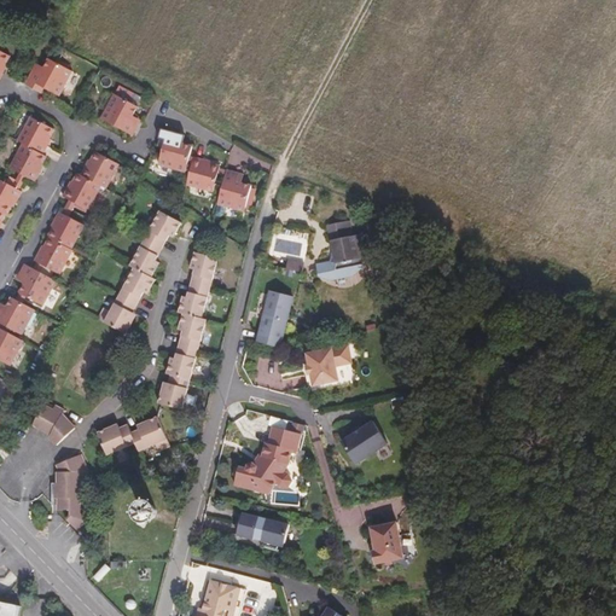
[(41,70),(34,67),(24,83),(29,86),(34,88),(38,82),(45,86),(58,94),(71,70),(48,58),(41,70)]
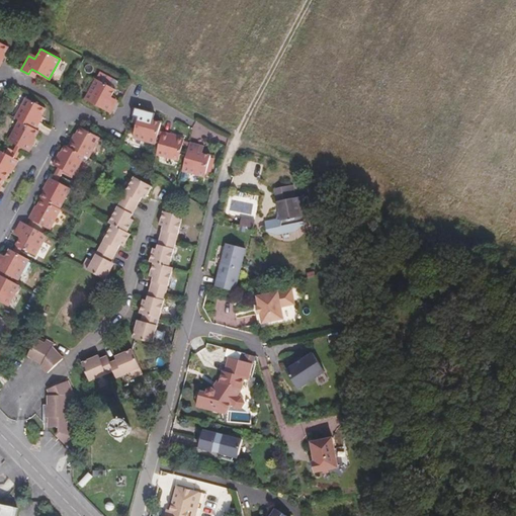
[(28,74),(27,75),(33,79),(37,72),(31,69),(28,74)]
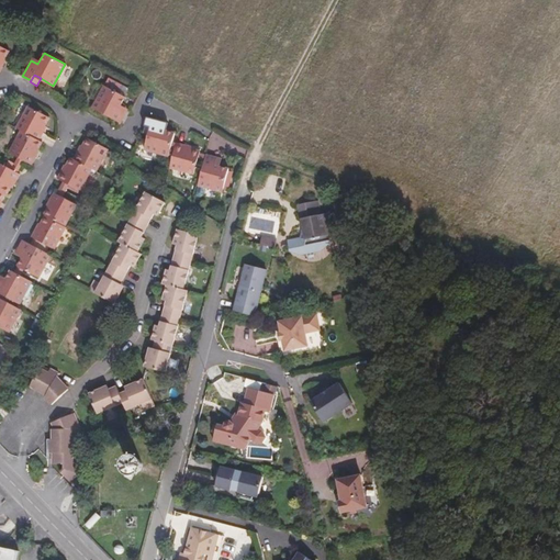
[(104,85),(109,87),(113,80),(108,78),(104,85)]
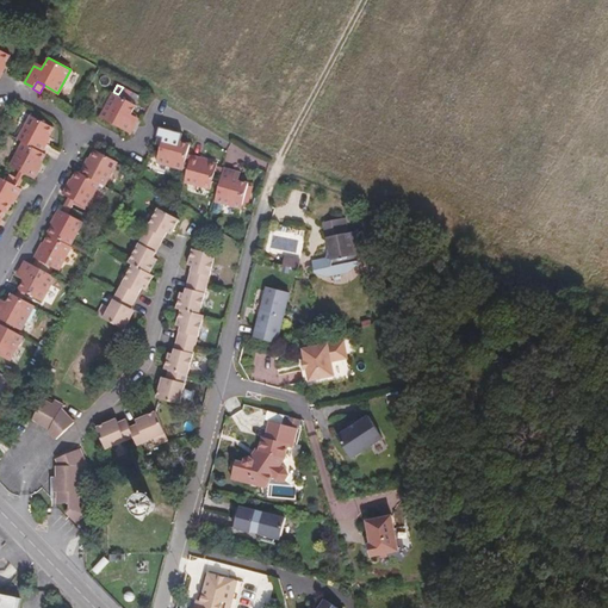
[(118,94),(135,104),(140,95),(123,87),(118,94)]
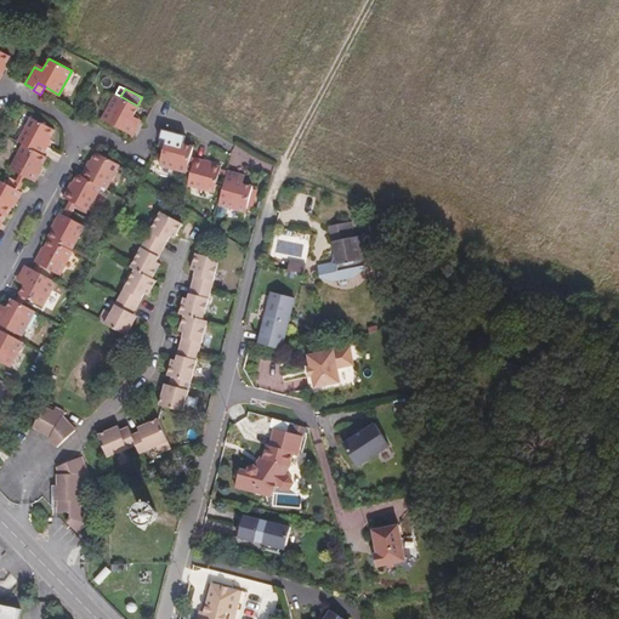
[(132,117),(138,107),(114,94),(101,119),(120,129),(131,135),(140,120),(132,117)]
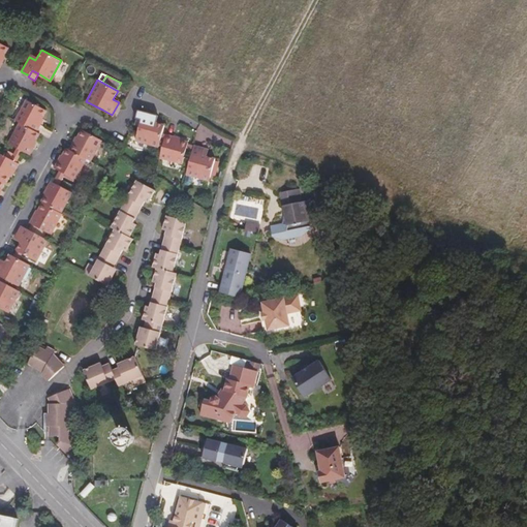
[(19,121),(39,132),(42,127),(44,124),(39,122),(45,111),(24,99),(13,118),(19,121)]
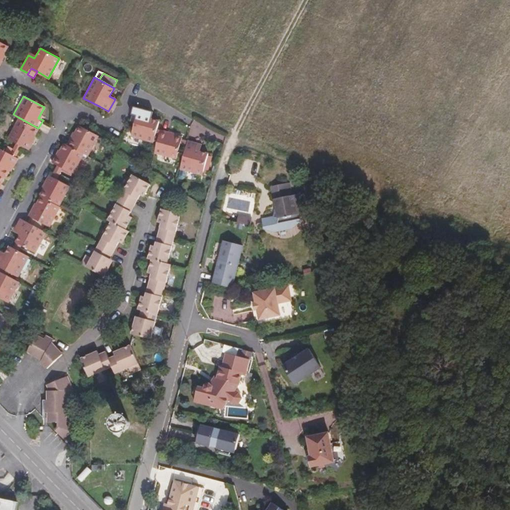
[(141,108),(133,107),(132,114),(136,115),(134,124),(131,136),(153,141),(157,120),(151,119),(146,117),(147,110),(141,108)]
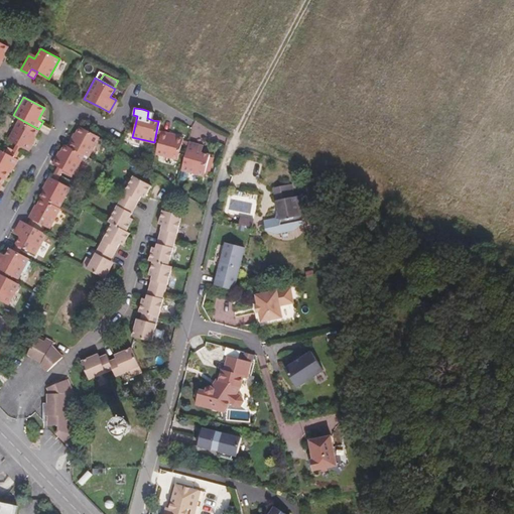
[(35,134),(38,129),(18,118),(7,138),(28,150),(35,138),(34,137),(35,134)]
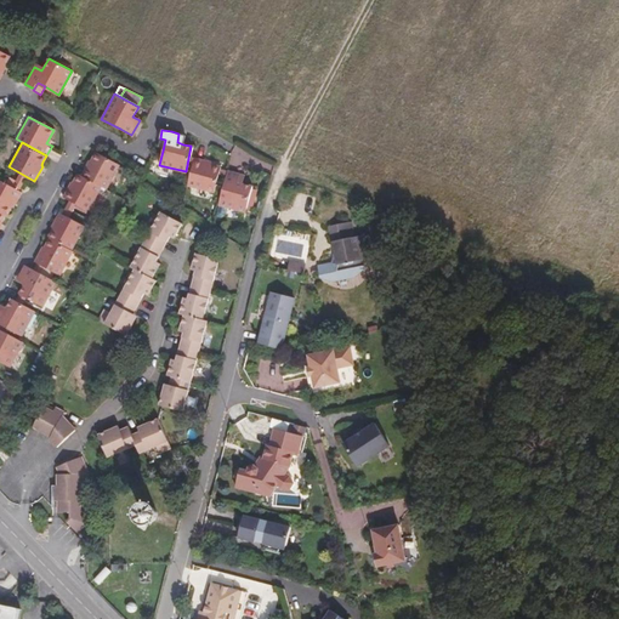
[(100,186),(104,188),(118,164),(95,151),(90,160),(86,166),(84,165),(79,175),(100,186)]
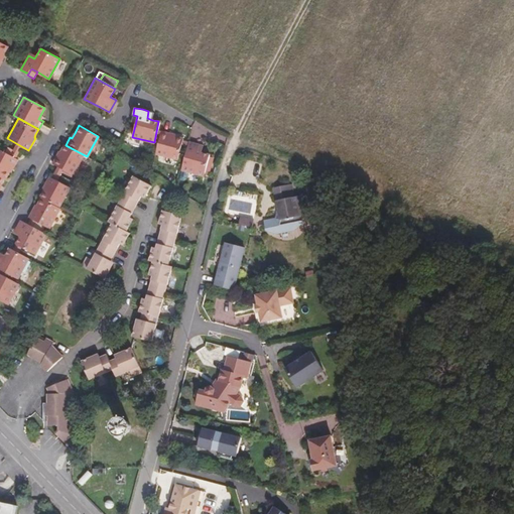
[(168,132),(160,130),(154,153),(176,159),(179,146),(181,139),(182,136),(168,132)]
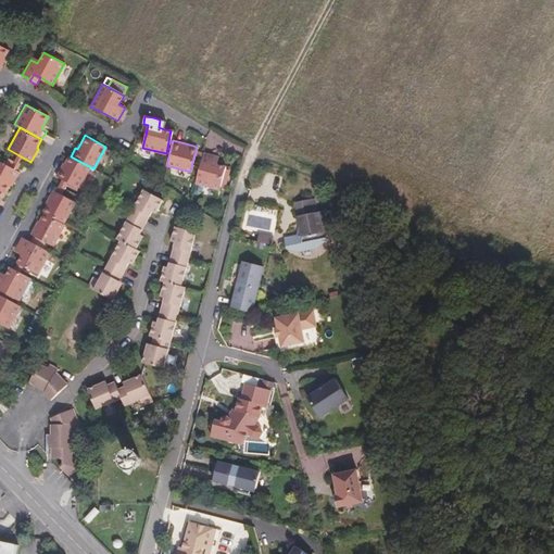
[(202,159),(203,152),(196,150),(193,158),(202,159)]
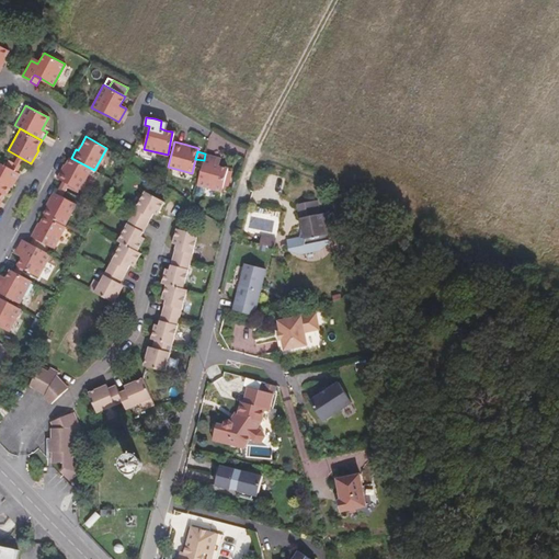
[(213,155),(205,153),(204,160),(197,185),(220,191),(221,190),(226,170),(227,167),(223,166),(218,164),(220,157),(213,155)]
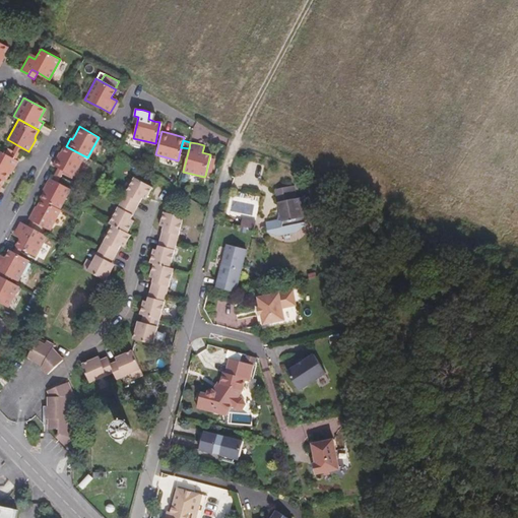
[(64,169),(73,174),(83,155),(66,146),(64,144),(60,151),(58,150),(55,156),(58,157),(56,162),(54,164),(57,166),(64,169)]
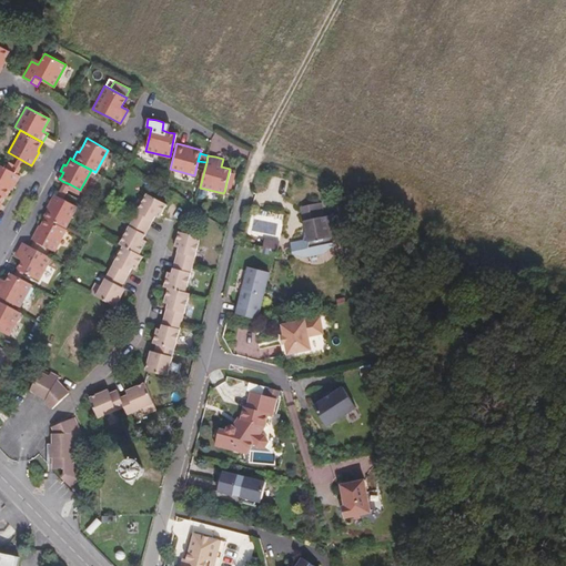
[(19,175),(0,164),(0,192),(6,195),(8,196),(14,184),(19,175)]
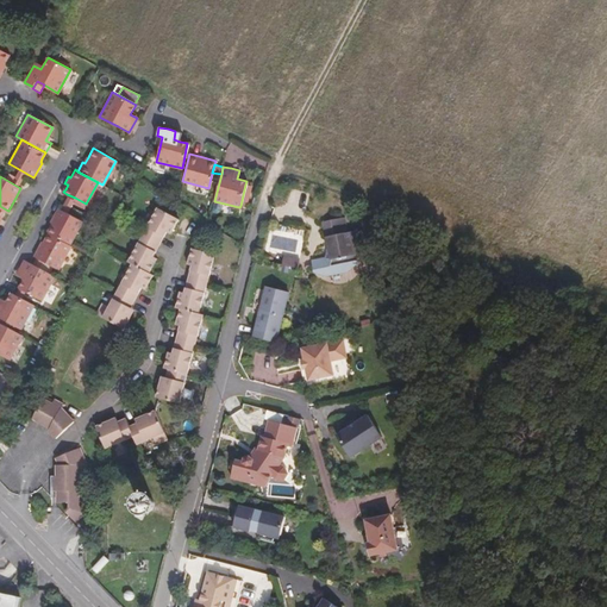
[(250,186),(245,185),(241,206),(244,207),(250,186)]
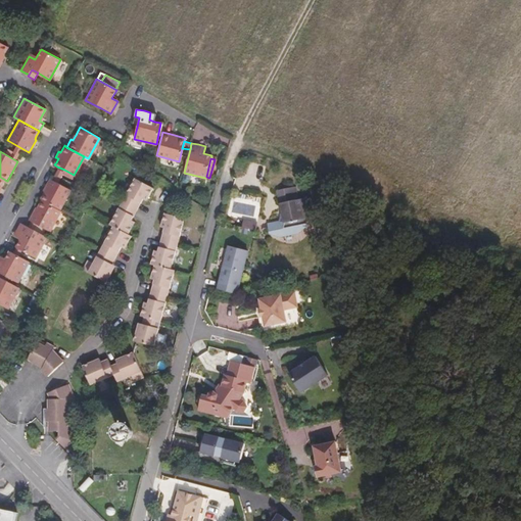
[(54,173),(60,176),(64,170),(57,167),(54,173)]
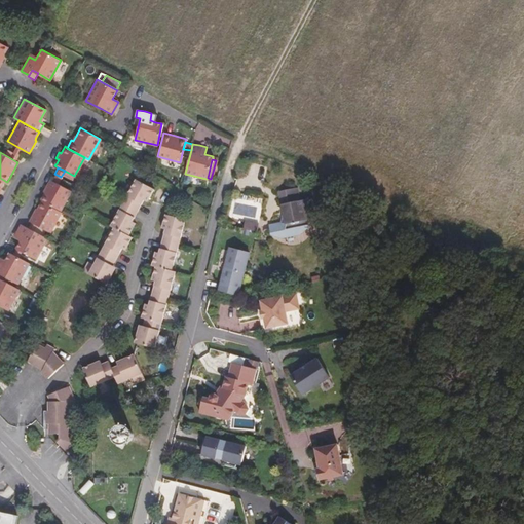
[(42,201),(60,212),(73,189),(59,181),(52,178),(46,187),(48,188),(44,194),(41,200),(42,201)]
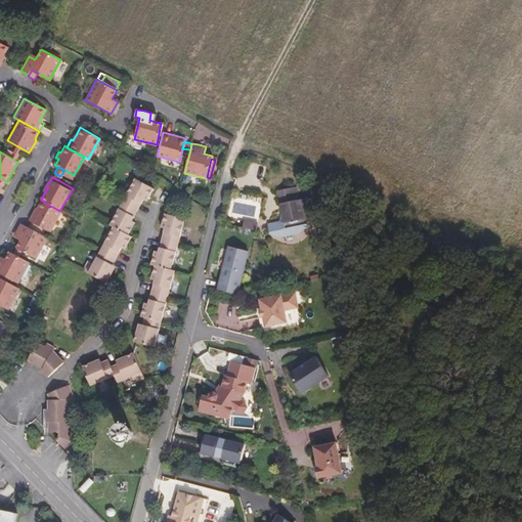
[(124,199),(138,208),(145,197),(147,198),(154,188),(136,178),(124,199)]
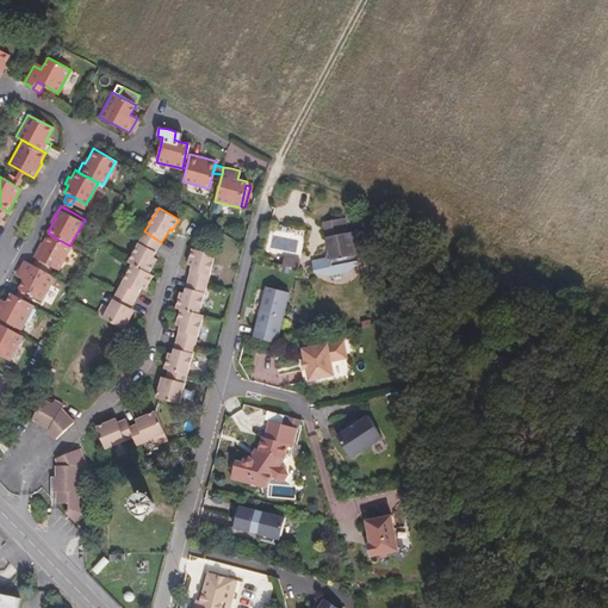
[(361,265),(361,259),(370,258),(368,243),(365,244),(364,235),(353,237),(351,222),(330,225),(333,241),(334,241),(335,247),(333,262),(318,265),(321,275),(333,279),(335,274),(342,277),(353,274),(358,270),(361,265)]
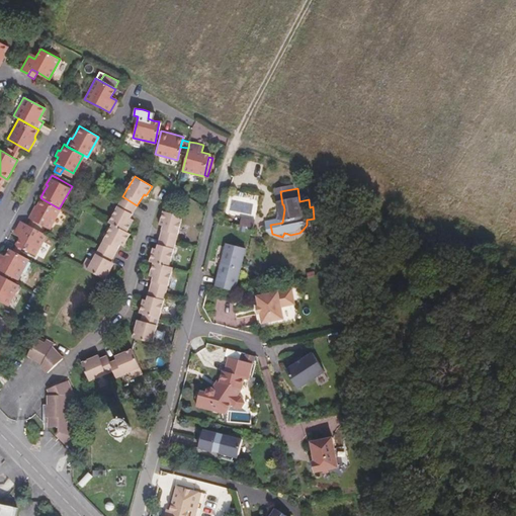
[(131,216),(137,205),(122,196),(108,221),(112,223),(126,231),(135,219),(131,216)]
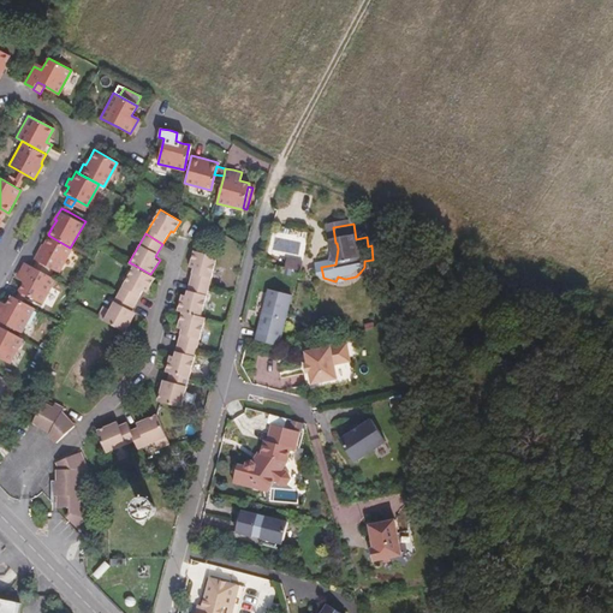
[(35,256),(40,259),(60,269),(72,249),(70,248),(49,236),(46,243),(41,251),(39,249),(35,256)]
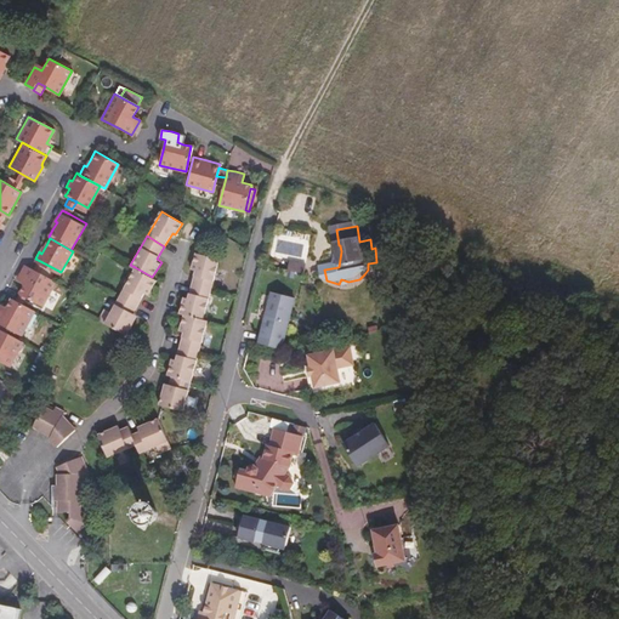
[(192,283),(210,288),(217,260),(196,254),(191,268),(196,270),(192,283)]
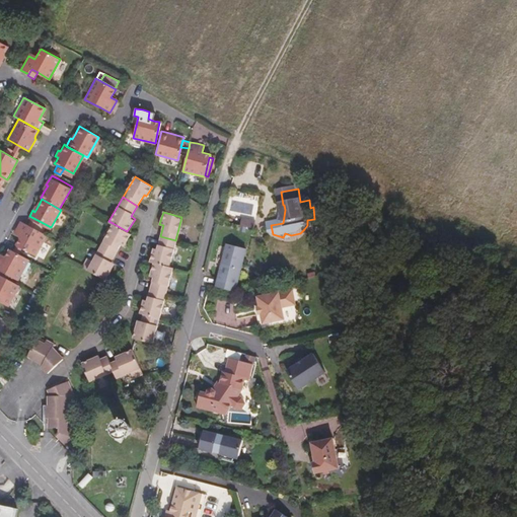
[(25,223),(29,225),(33,218),(29,216),(25,223)]
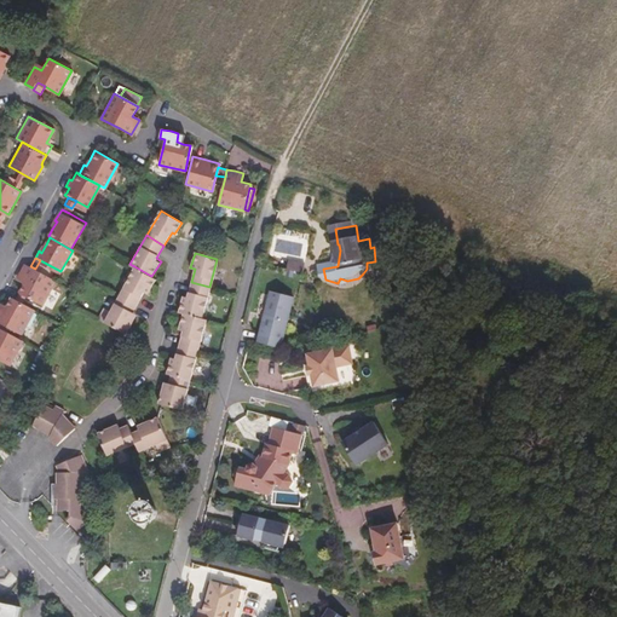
[(27,294),(42,303),(56,280),(35,269),(30,266),(24,263),(19,272),(27,277),(23,283),(19,290),(27,294)]
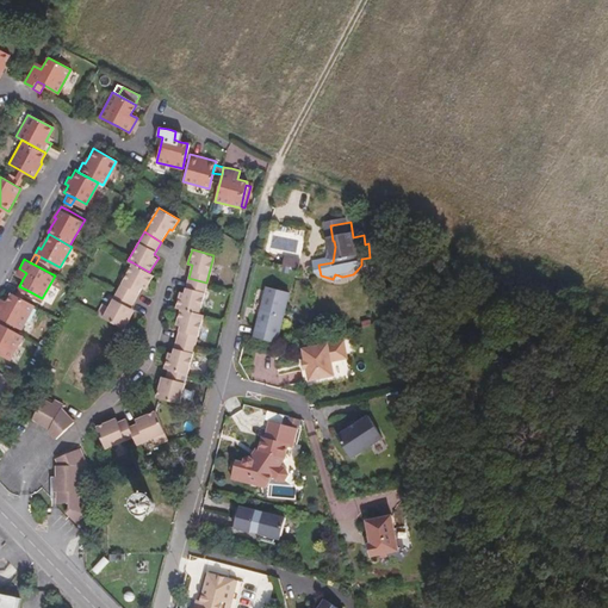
[(283,268),(297,272),(299,262),(285,259),(283,268)]
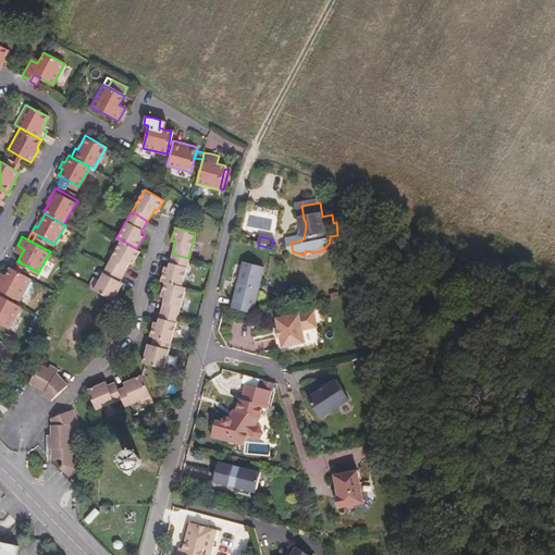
[(136,248),(121,239),(111,257),(127,267),(130,262),(133,264),(140,251),(136,248)]
